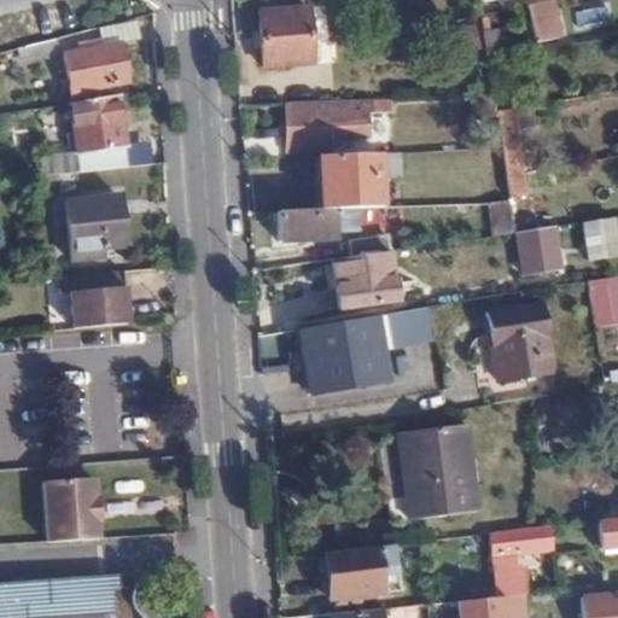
[(558,36),(553,0),(547,0),(526,5),(534,41),(558,36)]
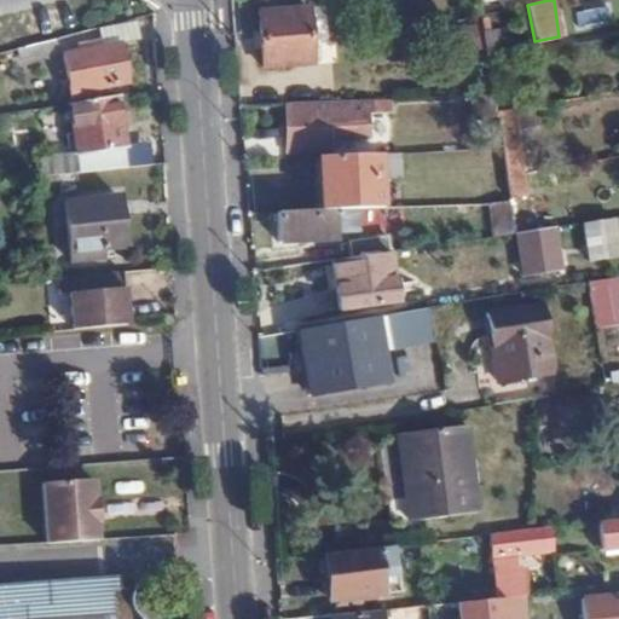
[(313,64),(312,10),(268,11),(271,67),(313,64)]
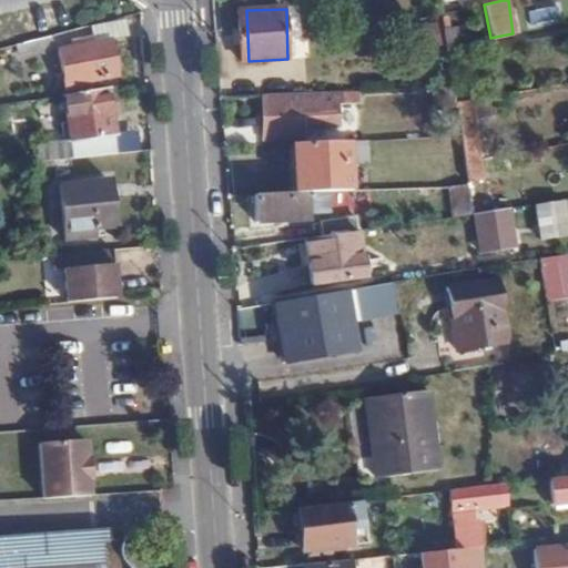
[(80,41),(81,47),(110,40),(129,37),(125,18),(91,24),(93,39),(80,41)]
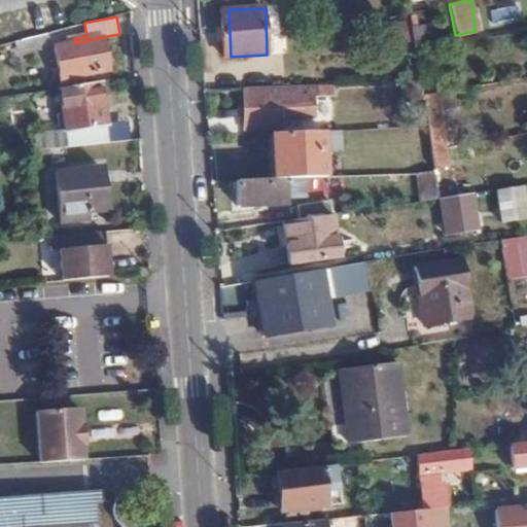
[(403,21),(385,25),(390,47),(409,43),(403,21)]
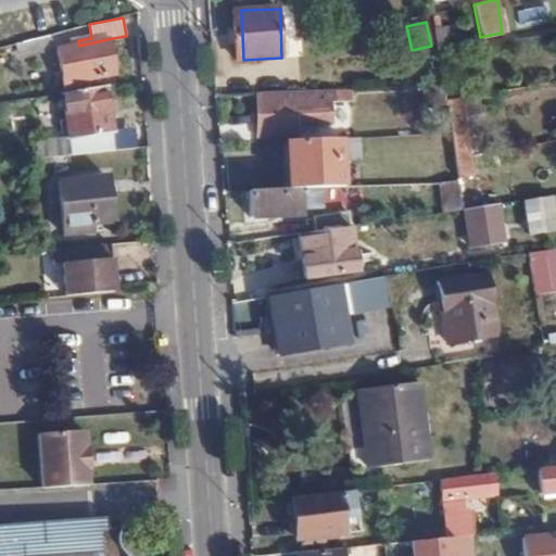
[(53,48),(50,35),(24,41),(27,54),(53,48)]
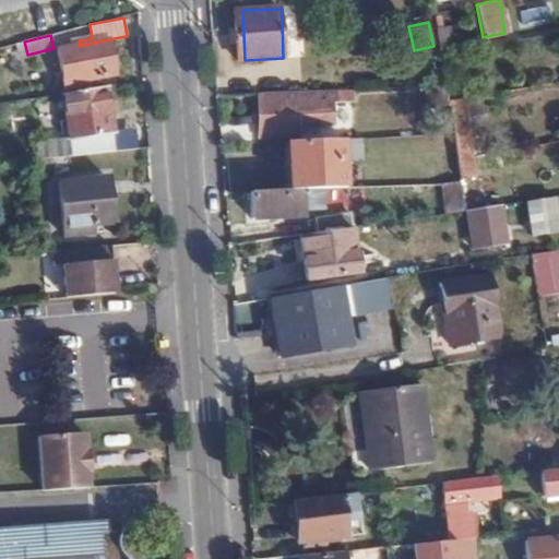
[(72,91),(84,90),(83,82),(115,75),(108,39),(80,46),(58,50),(67,92),(72,91)]
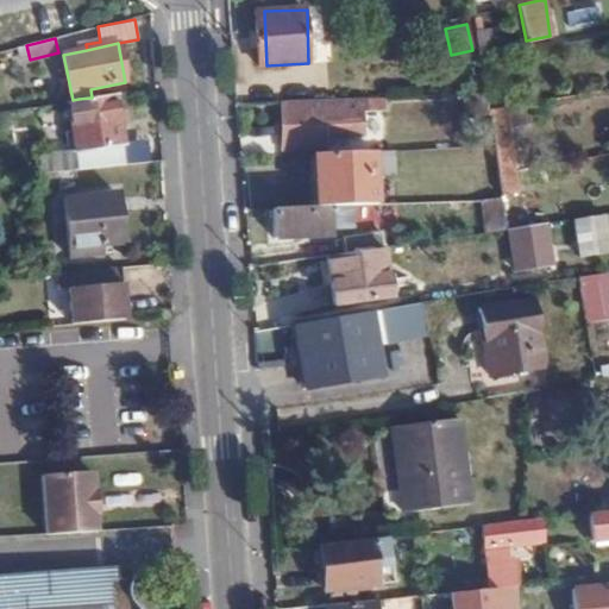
[(124,164),(115,93),(92,98),(79,99),(73,100),(69,100),(75,169),(76,169),(124,164)]
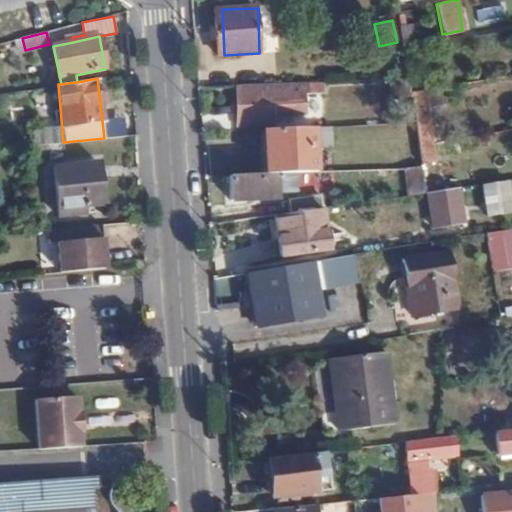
[(446,84),(427,87),(428,98),(448,96),(446,84)]
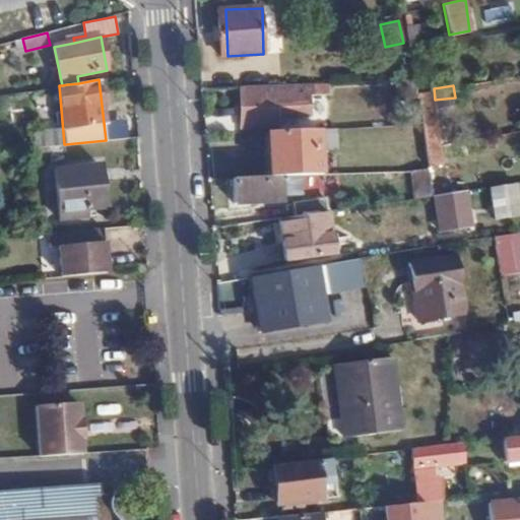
[(261,86),(239,87),(241,128),(278,127),(278,123),(312,121),(311,98),(262,100),(261,86)]
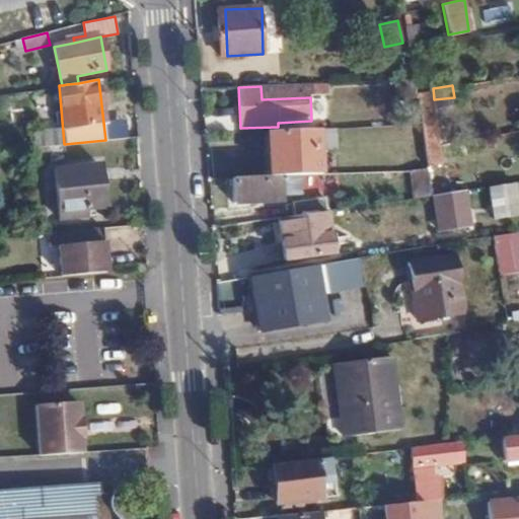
[(437,121),(422,123),(422,124),(425,144),(440,142),(437,121)]
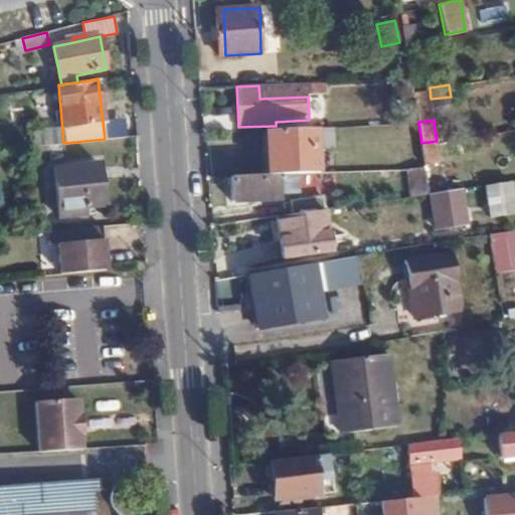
[(309,126),(263,129),(266,173),(298,171),(311,171),(309,126)]
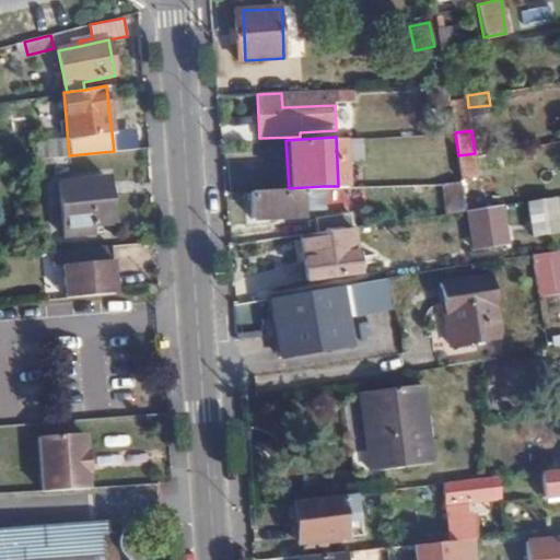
[(71,172),(70,155),(69,155),(51,158),(53,174),(71,172)]
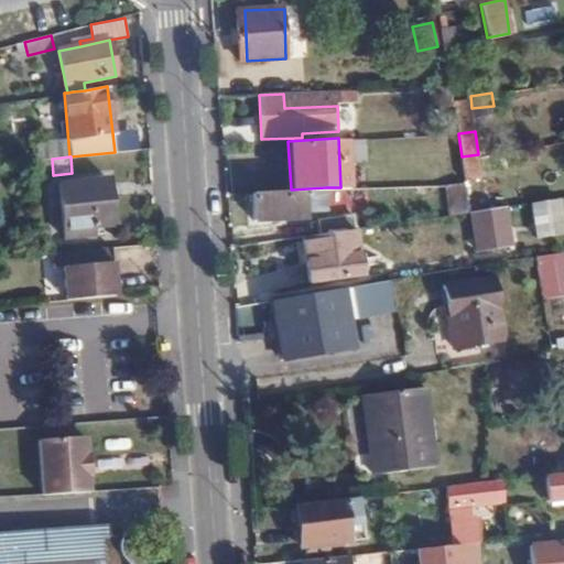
[(110,226),(108,180),(57,182),(61,235),(69,235),(69,227),(110,226)]
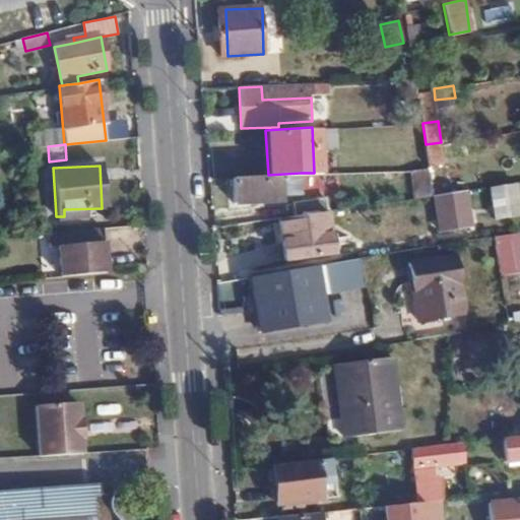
[(415,166),(418,197),(434,195),(430,166),(415,166)]
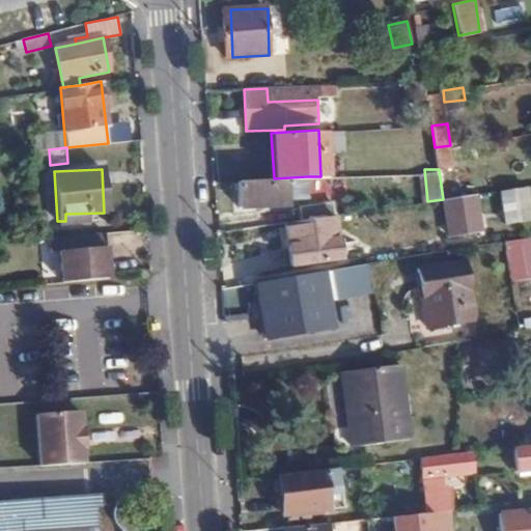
[(274,178),(239,180),(240,207),(264,206),(264,202),(308,199),(307,176),(274,178)]
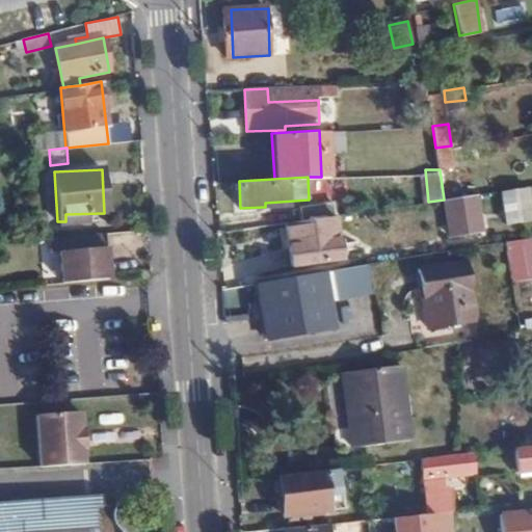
[(531,192),(531,187),(502,192),(507,225),(531,220),(531,192)]
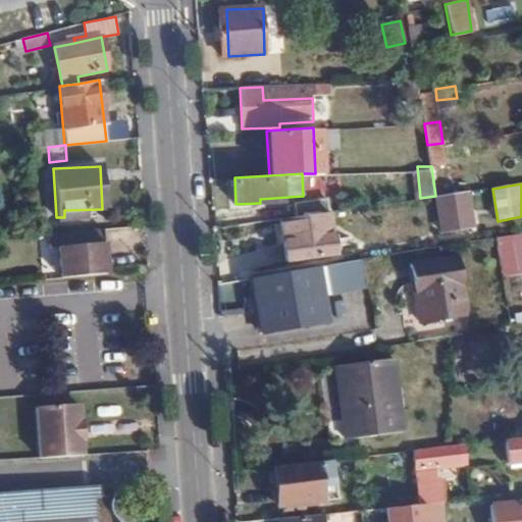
[(470,192),(436,197),(440,231),(475,226),(470,192)]
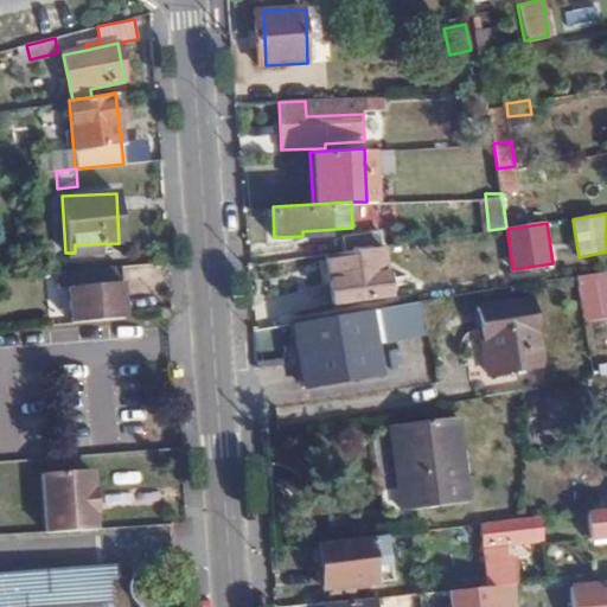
[(340,236),(342,253),(374,247),(372,231),(340,236)]
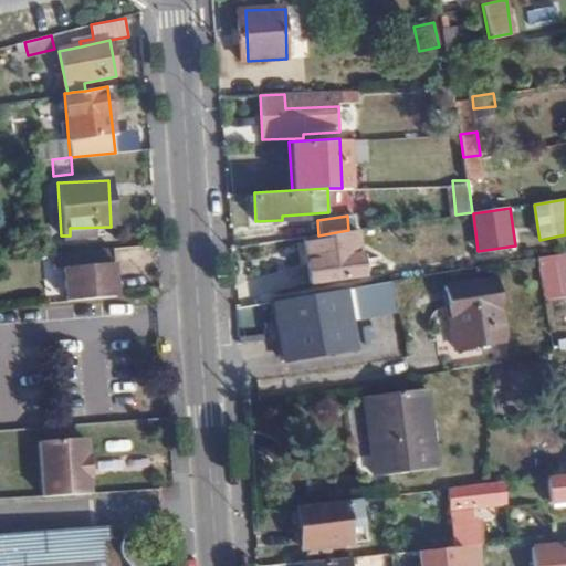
[(318,236),(304,237),(311,283),(363,274),(357,229),(348,230),(318,236)]
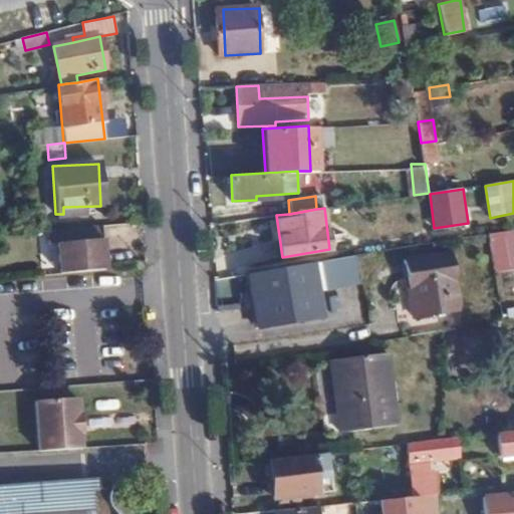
[(59,273),(104,269),(102,225),(51,230),(51,244),(57,244),(59,273)]
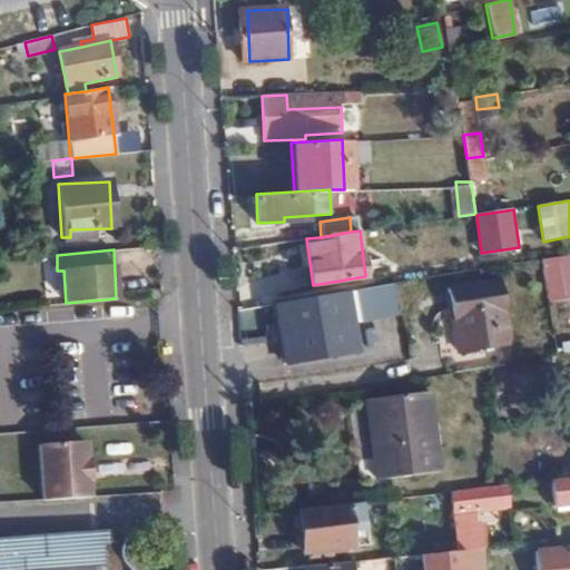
[(569,254),(540,259),(547,302),(569,297),(569,254)]
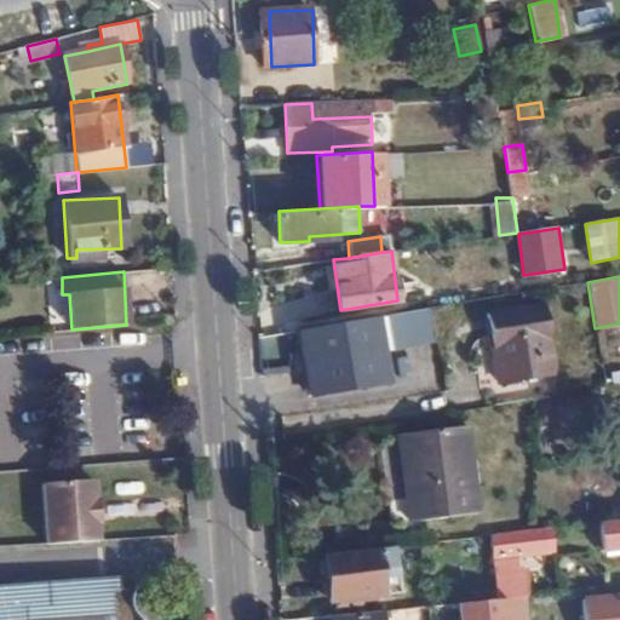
[(554,372),(543,305),(487,315),(497,382),(554,372)]
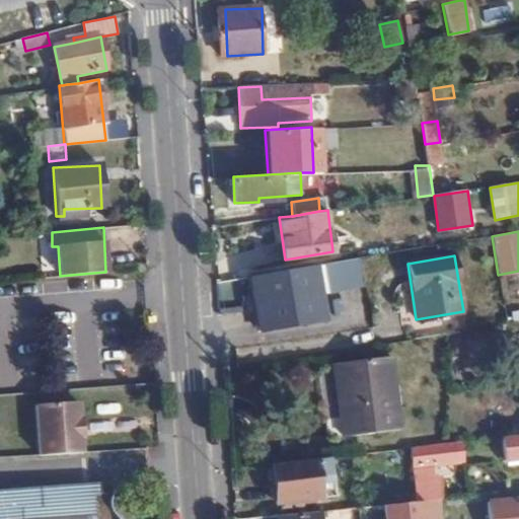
[(331,292),(354,289),(350,260),(327,264),(331,292)]
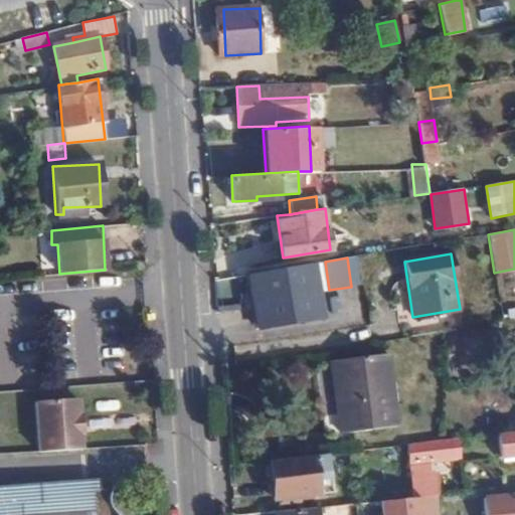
[(314,264),(247,275),(255,328),(322,317),(314,264)]
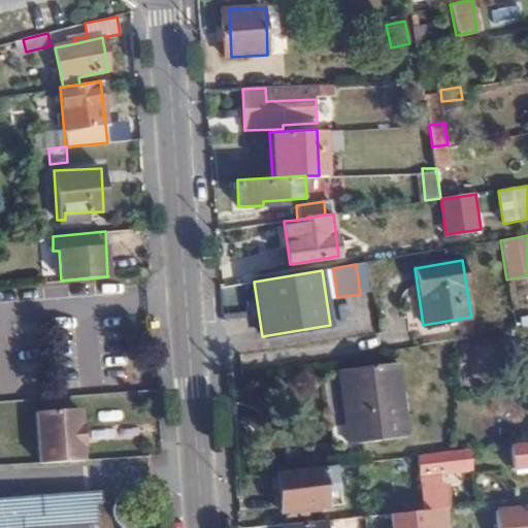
[(340,373),(347,427),(349,443),(406,437),(398,365),(340,373)]
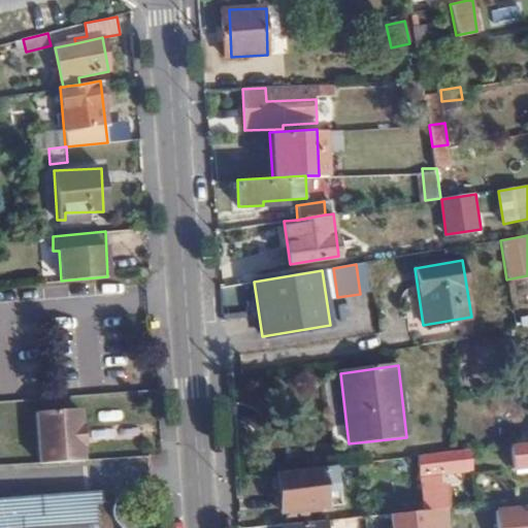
[(38,463),(83,460),(81,446),(84,446),(81,422),(78,423),(77,408),(34,411),(38,463)]
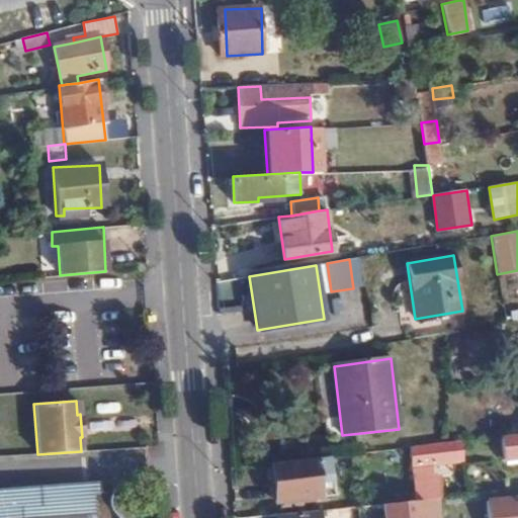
[(342,435),(340,419),(327,421),(329,436),(342,435)]
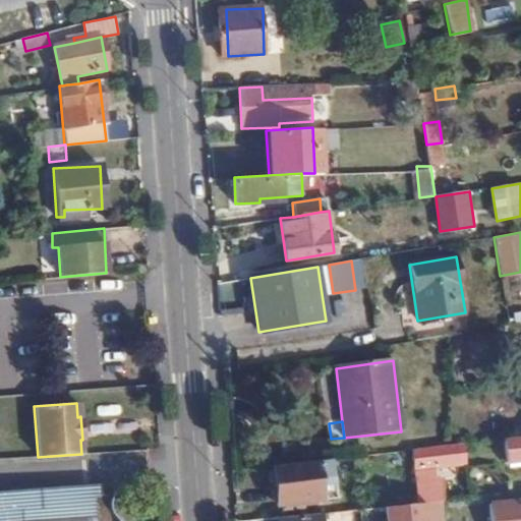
[(520,435),(510,437),(513,462),(520,460),(520,435)]
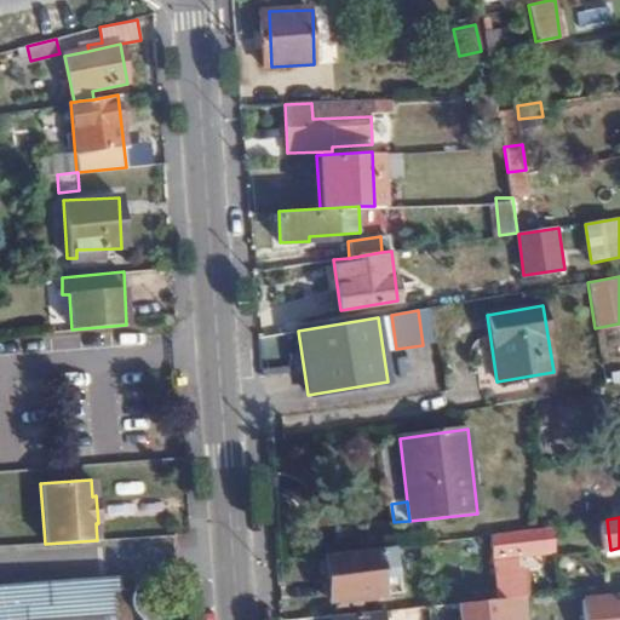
[(546,527),(528,529),(488,534),(489,556),(530,551),(530,538),(546,537),(546,527)]
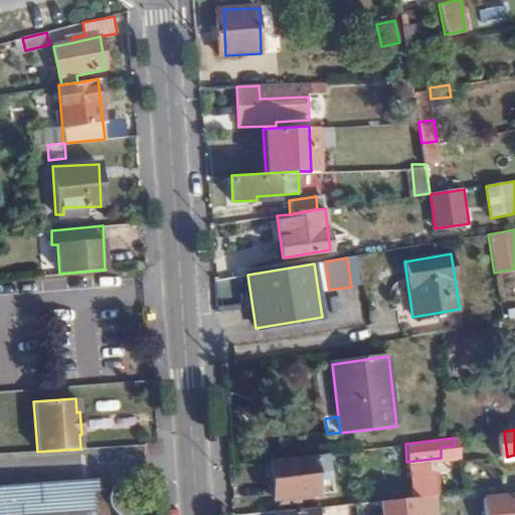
[(331,453),(271,460),(275,497),(317,493),(315,471),(331,469),(331,453)]
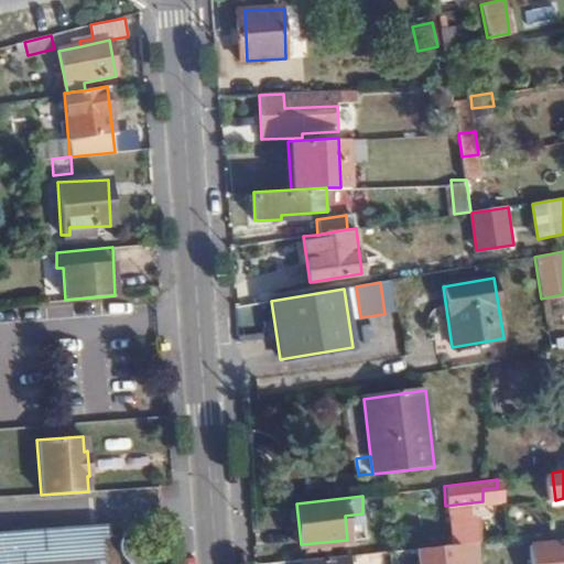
[(122,563),(116,556),(117,548),(119,540),(118,531),(97,532),(96,523),(0,530),(0,563),(122,563)]
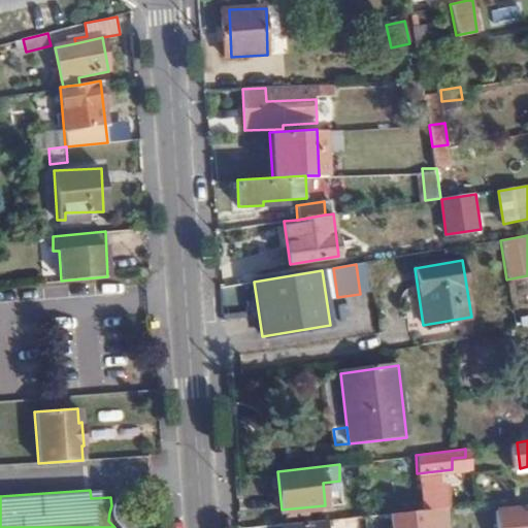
[(435,527),(434,510),(393,515),(393,527),(435,527)]
